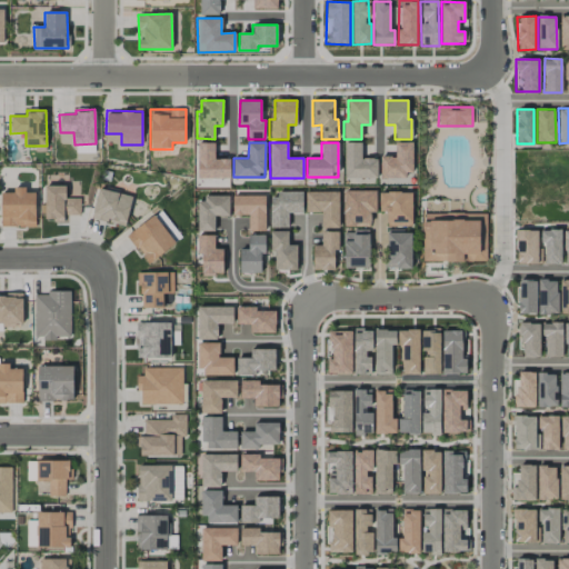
[(361,142),(343,142),(343,178),(377,178),(377,158),(361,158),(361,142)]
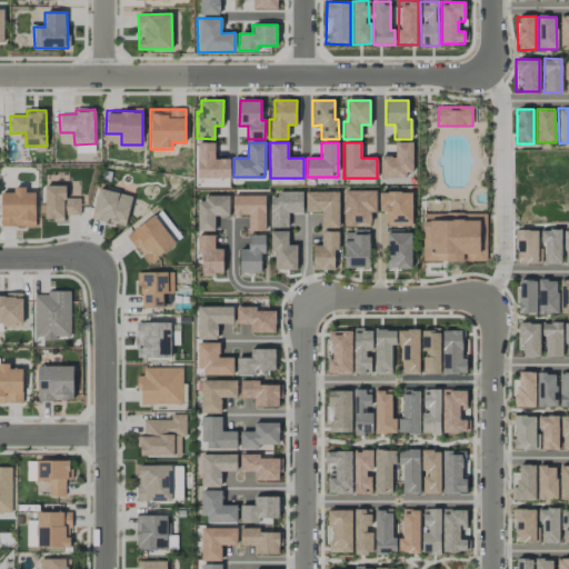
[(380,176),(412,176),(412,142),(395,142),(396,157),(380,157),(380,176)]
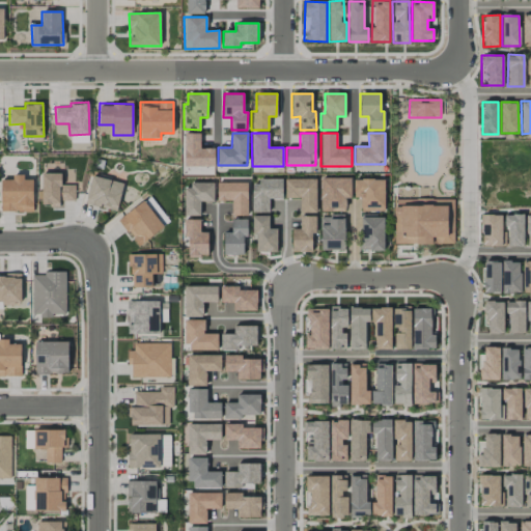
[(215,166),(215,148),(199,148),(200,134),(185,134),(185,166),(215,166)]
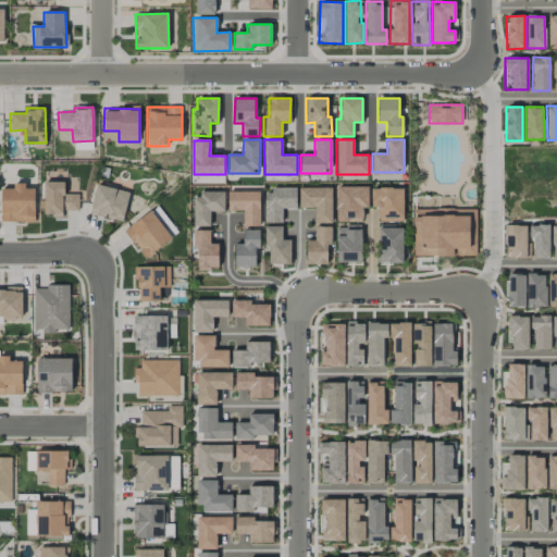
[(64,182),(44,182),(44,217),(62,217),(62,210),(78,210),(78,194),(64,194),(64,182)]
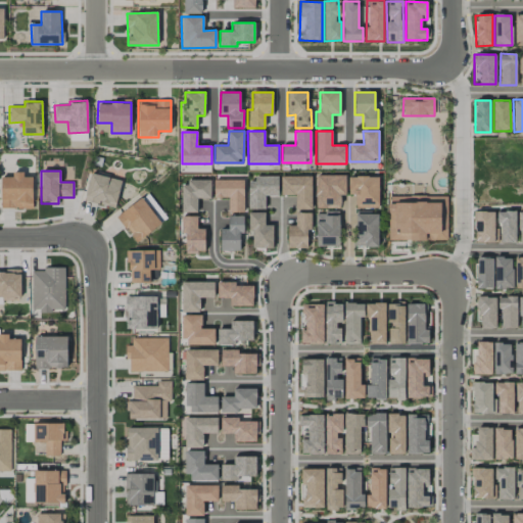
[(33,177),(24,177),(24,172),(12,172),(12,177),(1,177),(0,208),(32,209),(33,177)]
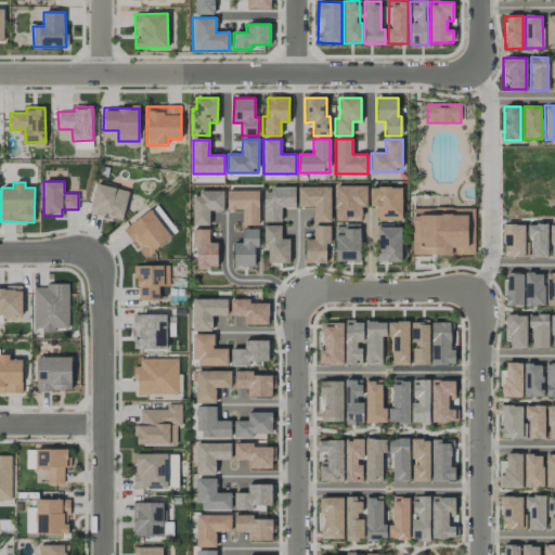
[(121,221),(129,192),(95,183),(89,213),(121,221)]
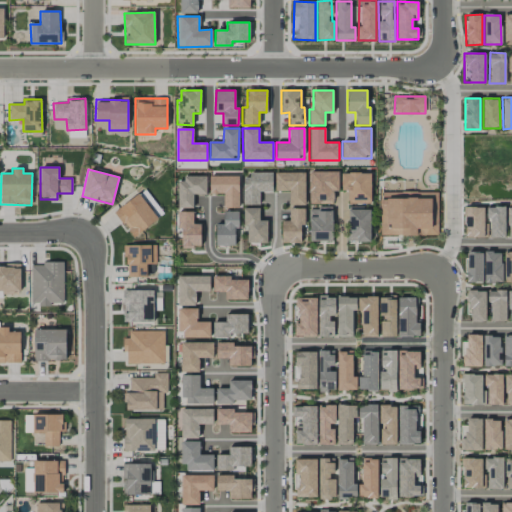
[(338,171),(308,172),(308,203),(333,203),(333,191),(338,191),(338,171)]
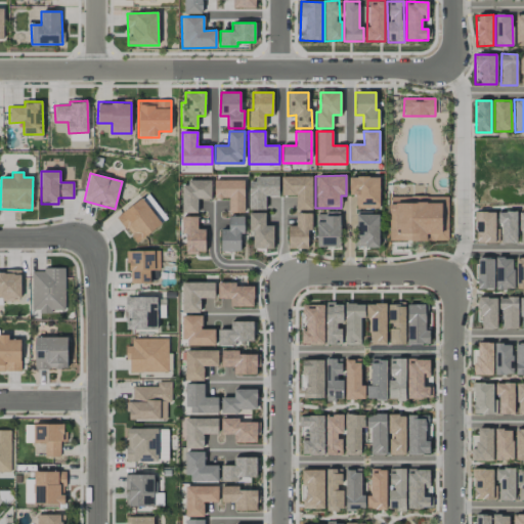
[(311,176),(281,177),(281,195),(296,195),(296,210),(312,210),(311,176)]
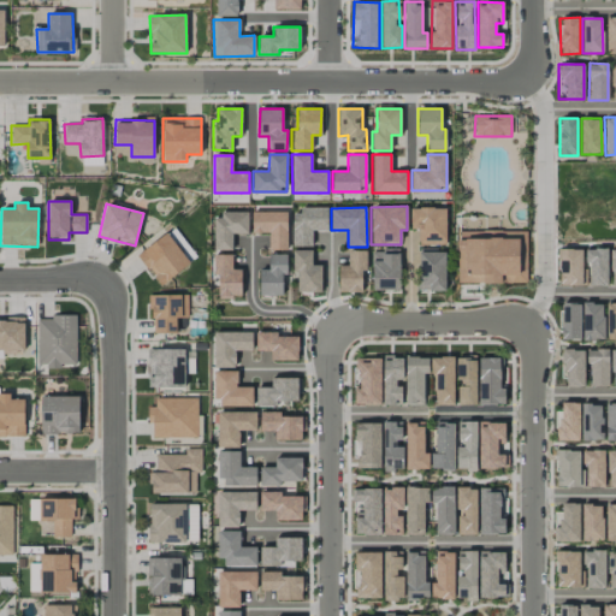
[(445,244),(445,208),(410,208),(410,229),(418,229),(419,246),(445,244)]
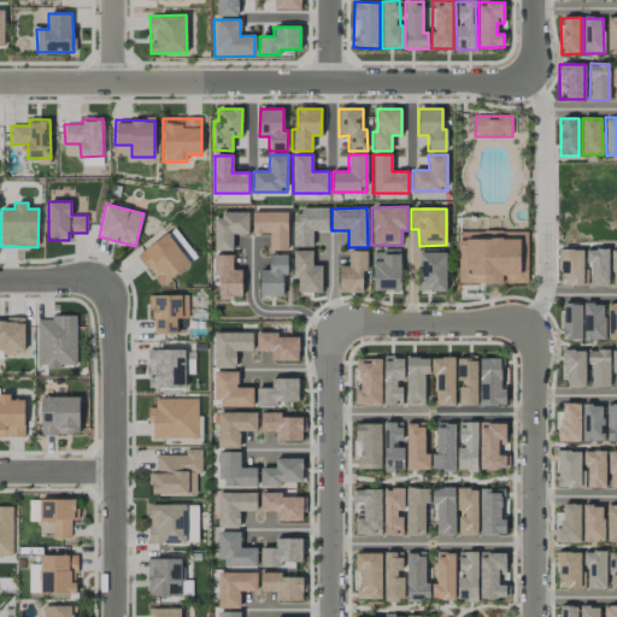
[(328,210),(292,210),(292,247),(312,246),(312,230),(328,230),(328,210)]
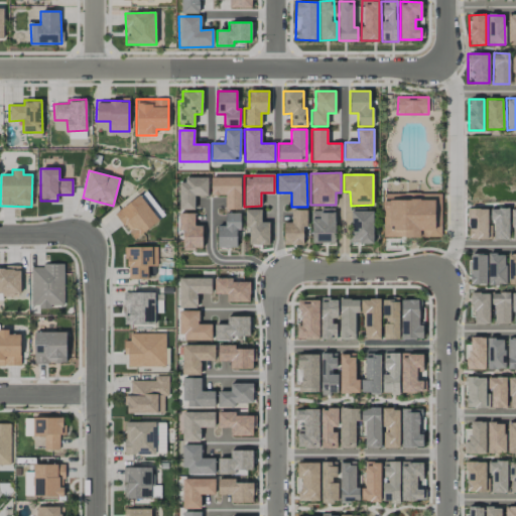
[(208,177),(180,177),(179,210),(194,210),(194,196),(208,196),(208,177)]
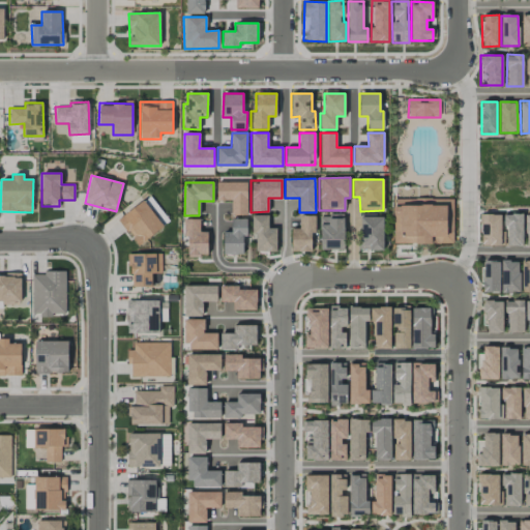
[(216,182),(216,200),(231,200),(231,215),(246,214),(246,182),(216,182)]
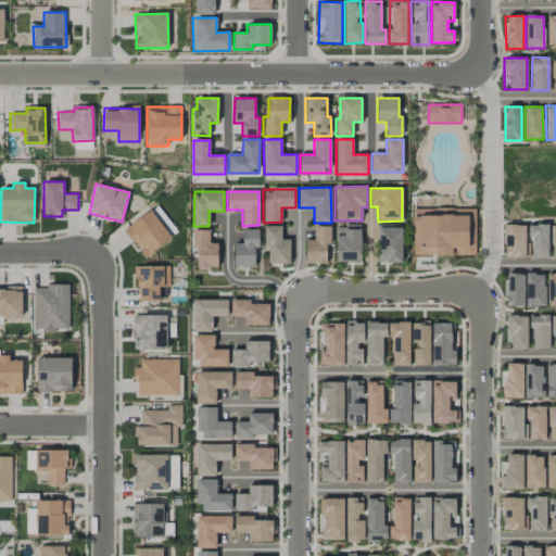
[(168,237),(175,234),(159,205),(152,209),(168,237)]
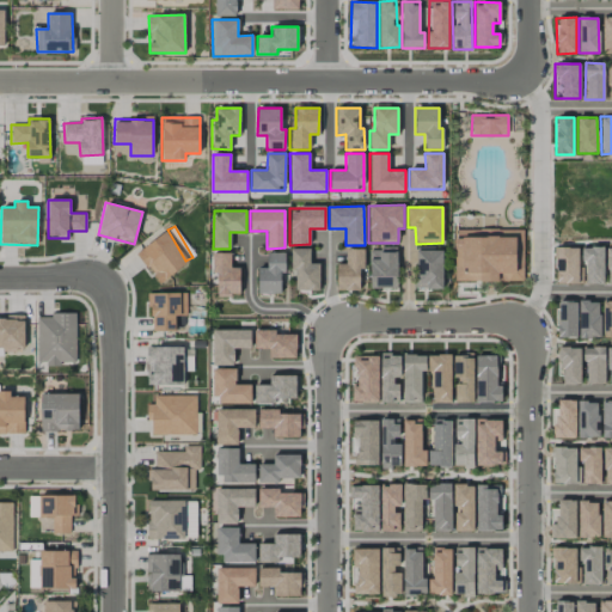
[(522,230),(454,230),(454,281),(522,281),(522,230)]
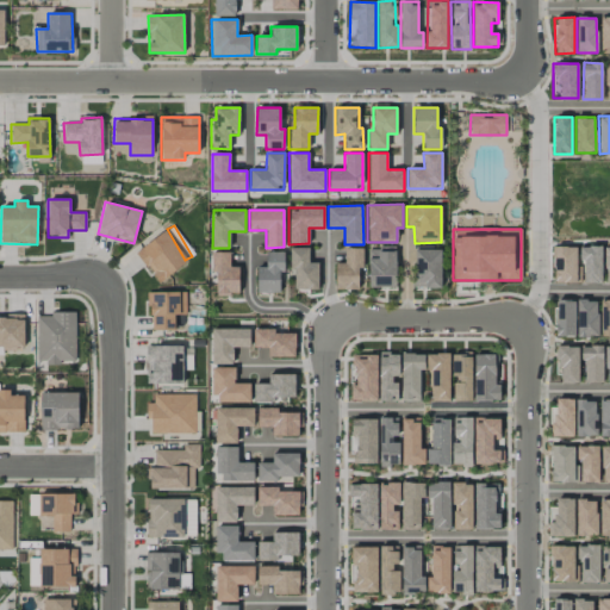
[(136,253),(160,282),(187,260),(163,230),(136,253)]
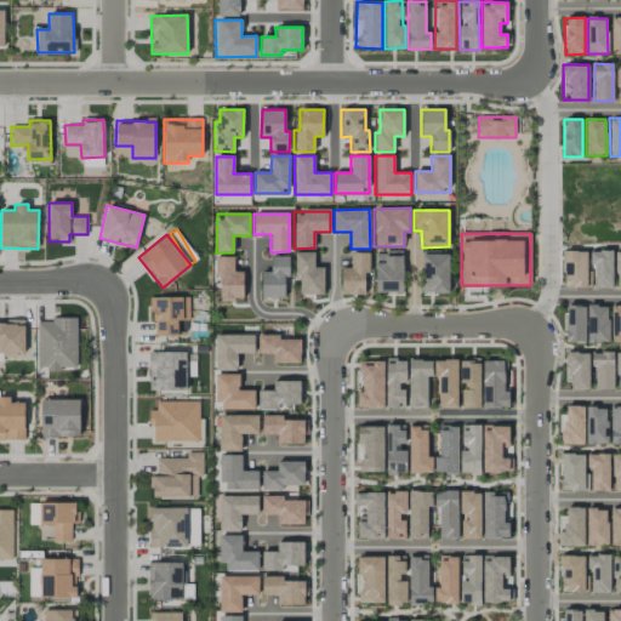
[(613,251),(592,250),(592,288),(611,289),(613,251)]
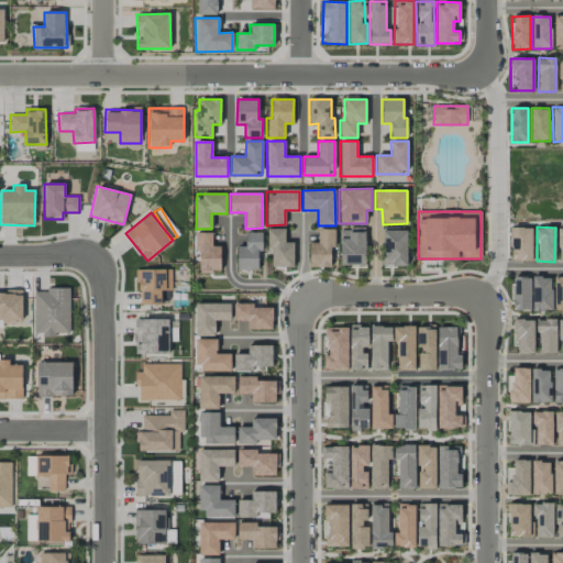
[(294,266),(293,242),(285,242),(285,228),(266,228),(266,247),(272,247),(272,267),(294,266)]
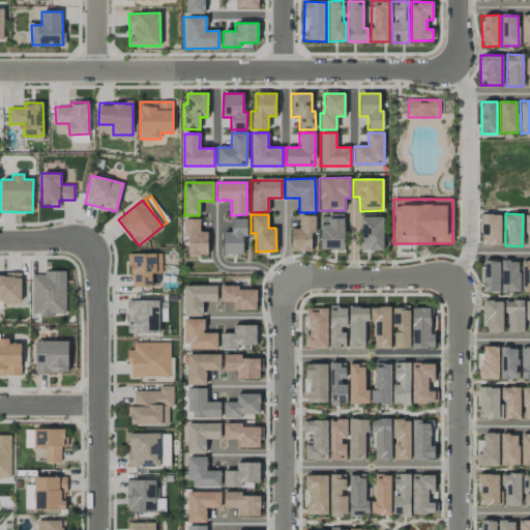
[(501,245),(500,214),(479,214),(480,245),(501,245)]
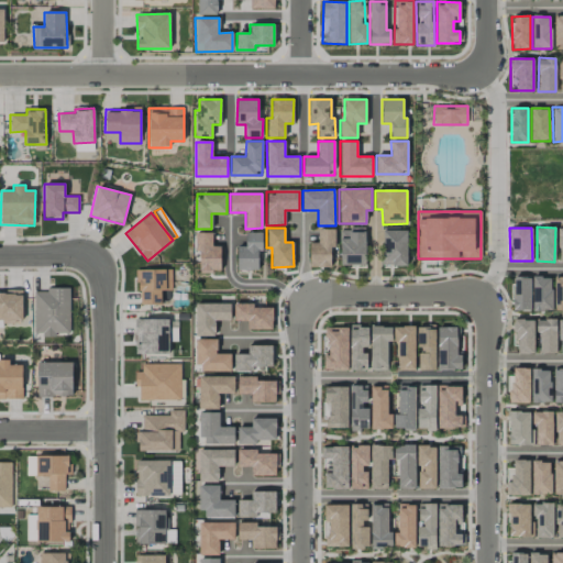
[(334,229),(318,230),(318,242),(308,243),(308,267),(331,267),(331,249),(334,249),(334,229)]
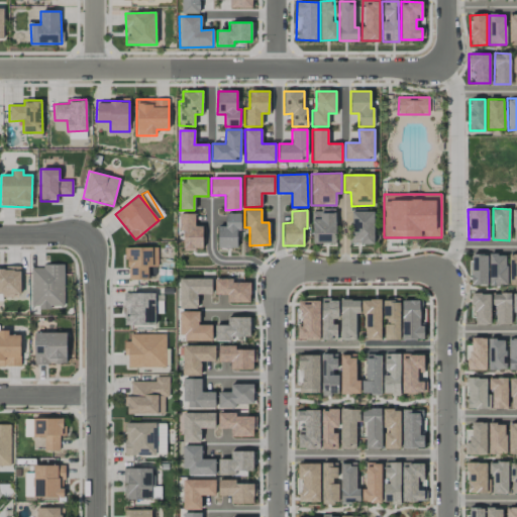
[(312,244),(335,243),(334,210),(311,211),(312,244)]
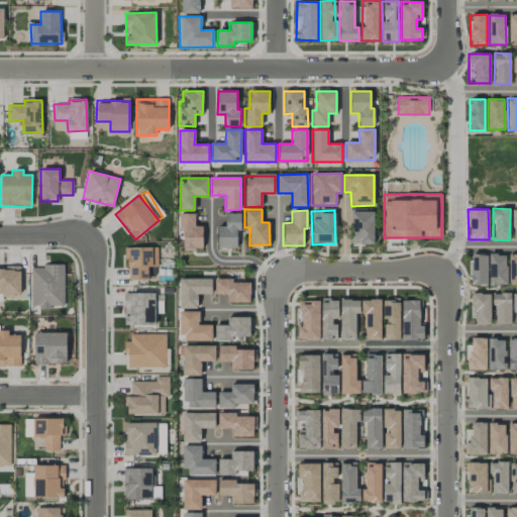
[(351,243),(374,244),(374,211),(351,211),(351,243)]
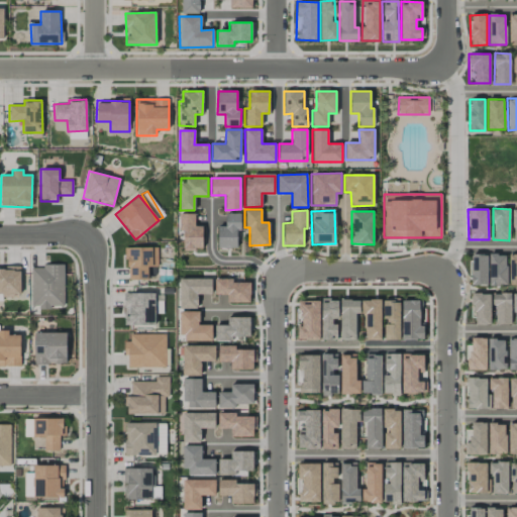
[(194,213),(181,214),(182,250),(202,249),(202,225),(195,225),(194,213)]
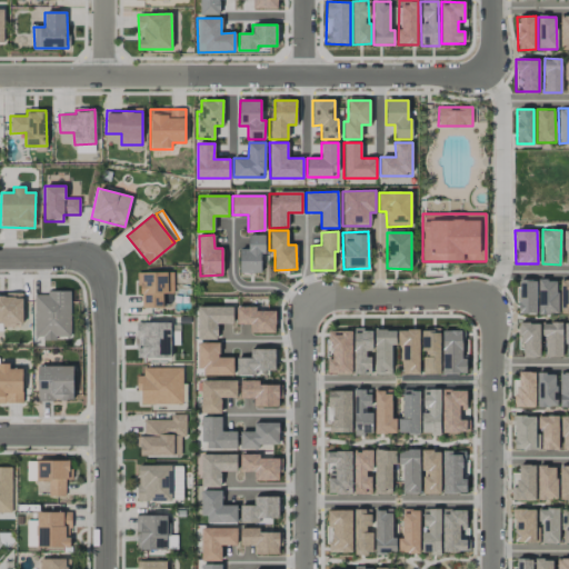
[(239,249),(240,273),(260,272),(260,255),(265,255),(265,235),(248,235),(248,248),(239,249)]
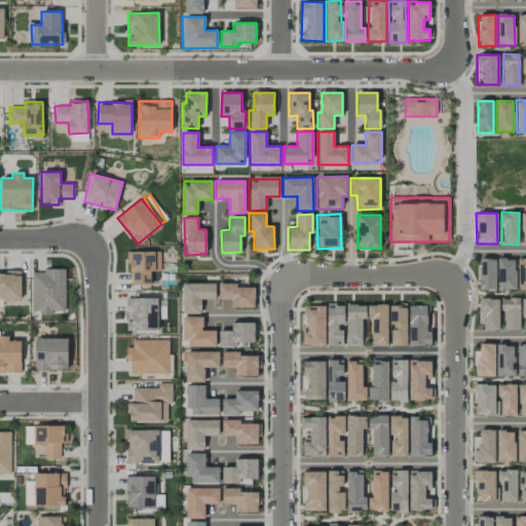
[(128,252),(129,285),(150,284),(150,271),(160,271),(159,252),(128,252)]
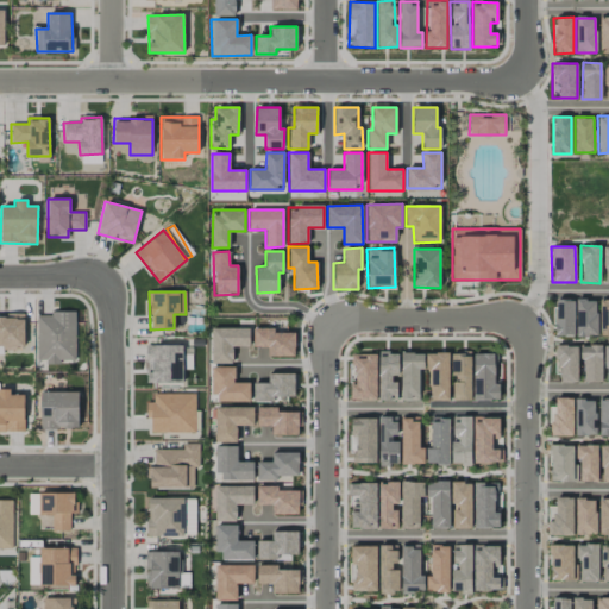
[(596,336),(596,299),(576,299),(576,336),(596,336)]
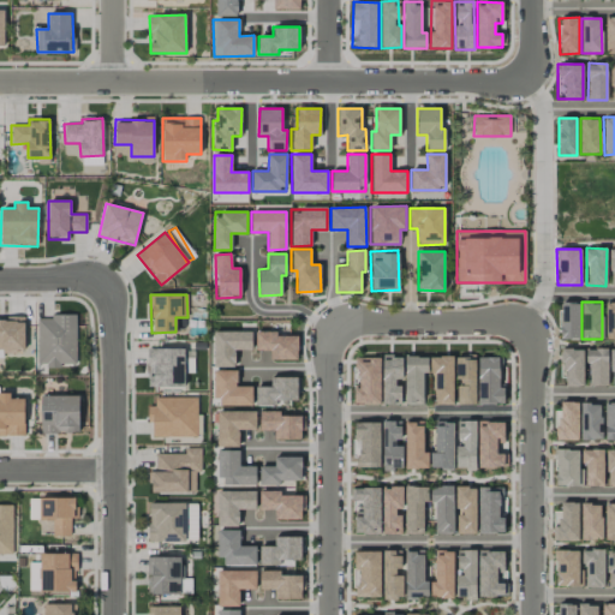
[(579,339),(579,303),(560,303),(560,340),(579,339)]
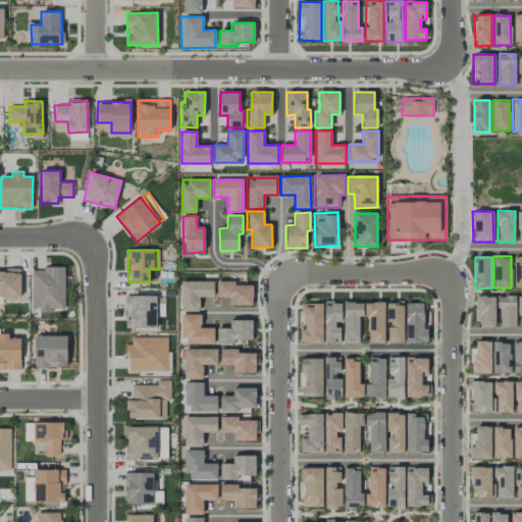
[(64,309),(64,267),(42,267),(42,270),(32,270),(31,311),(50,311),(50,309),(64,309)]
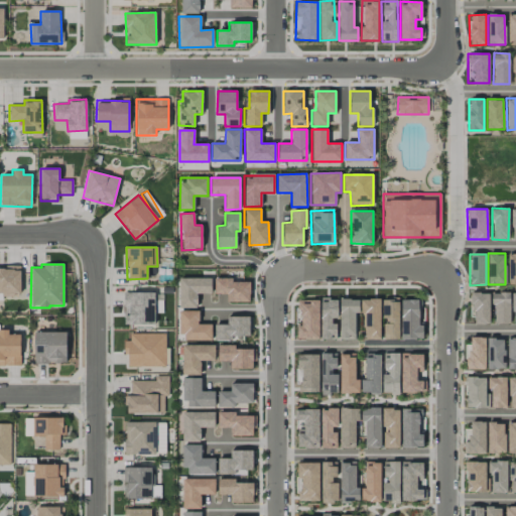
[(20,265),(0,265),(0,293),(20,293),(20,265)]
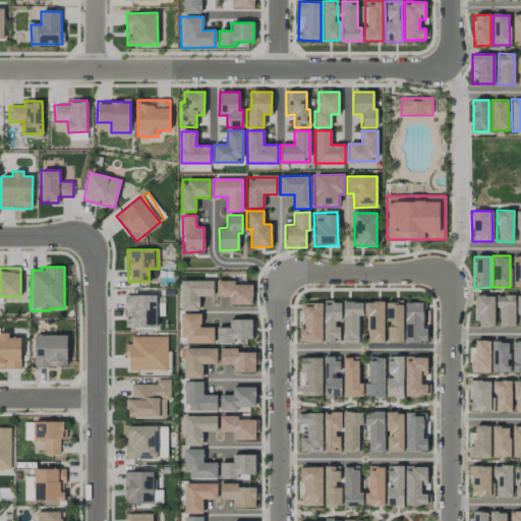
[(180,281),(180,310),(198,311),(198,296),(214,296),(214,281),(180,281)]
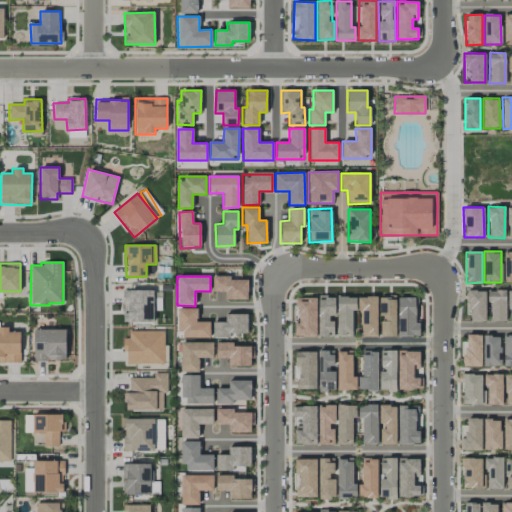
[(225,300),(247,299),(247,279),(230,279),(230,276),(212,276),(213,292),(225,292),(225,300)]
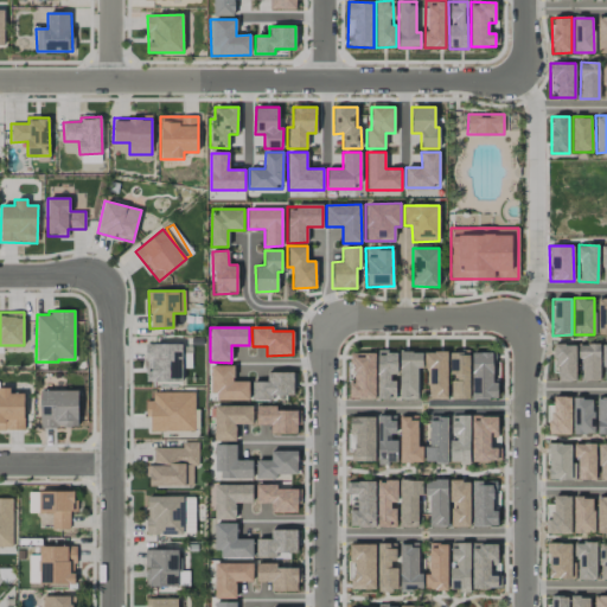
[(181,344),(146,344),(146,382),(181,381),(181,344)]
